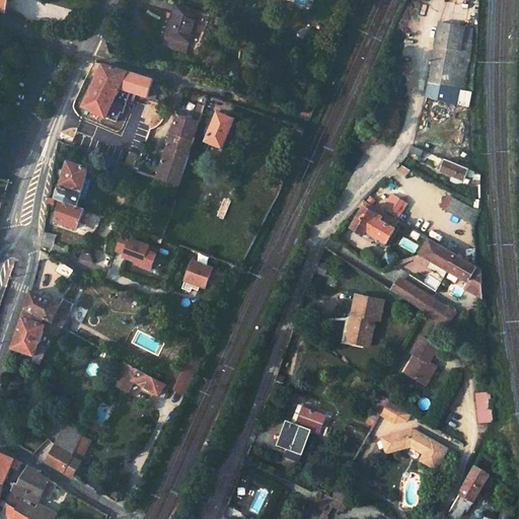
[(0,0),(0,9),(6,13),(8,0),(0,0)]
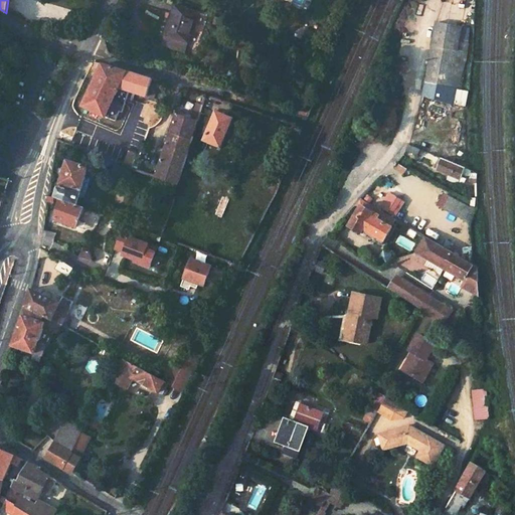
[(174,6),(164,36),(188,45),(198,14),(174,6)]
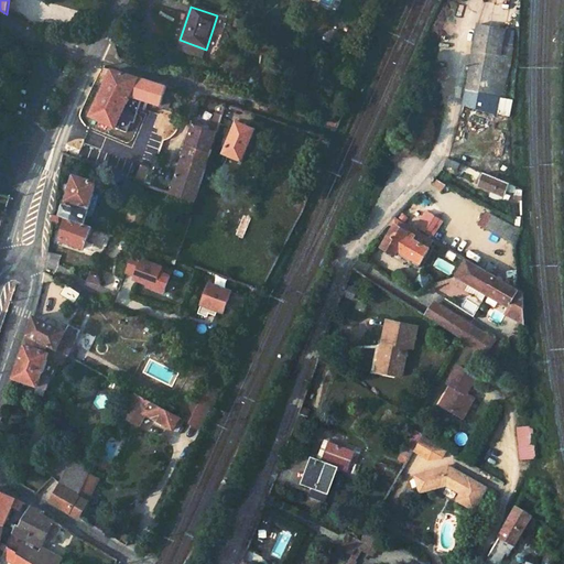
[(468,90),(499,95),(506,96),(513,60),(506,58),(510,29),(480,24),(478,34),(476,45),(474,53),(468,90)]
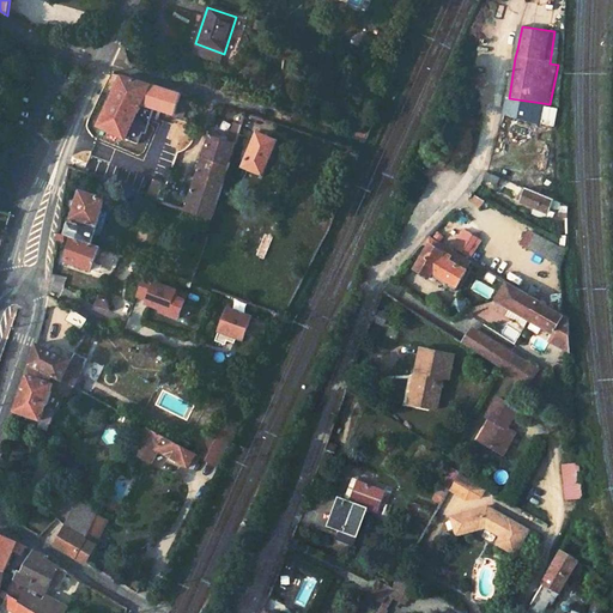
[(550,64),(558,65),(562,31),(554,31),(550,64)]
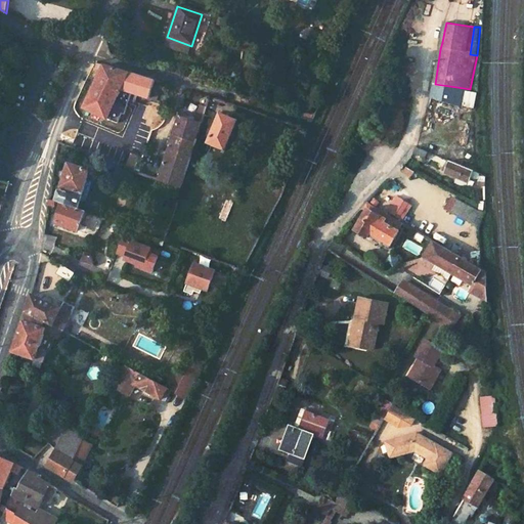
[(104,66),(85,108),(107,120),(121,89),(151,99),(154,94),(149,93),(154,81),(104,66)]
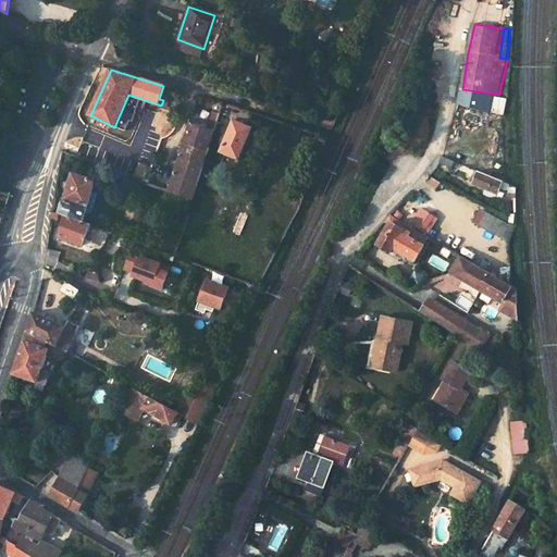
[(491,125),(492,119),(486,118),(484,126),(479,125),(478,133),(493,135),(496,126),(491,125)]
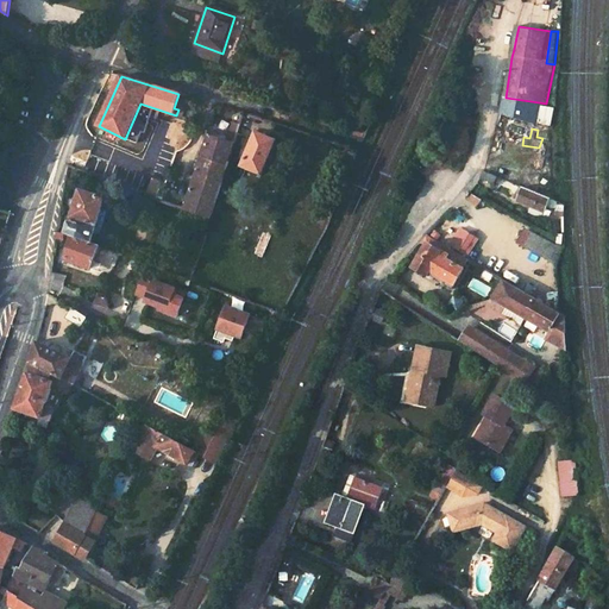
[(233,144),(237,133),(230,131),(226,140),(207,136),(201,157),(225,165),(233,144)]
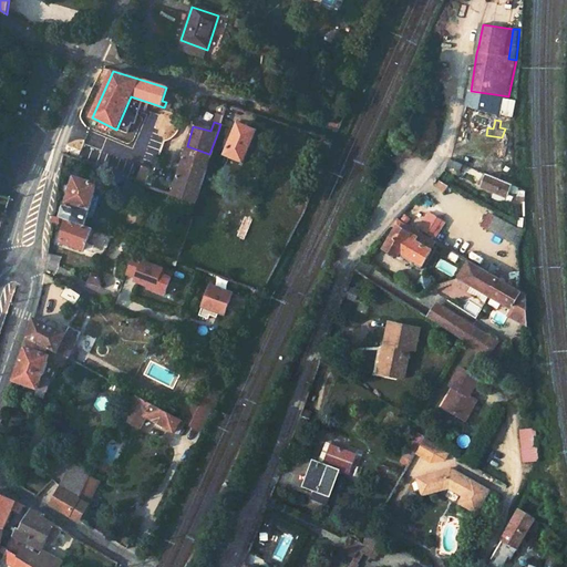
[(238,122),(224,154),(243,162),(257,130),(238,122)]
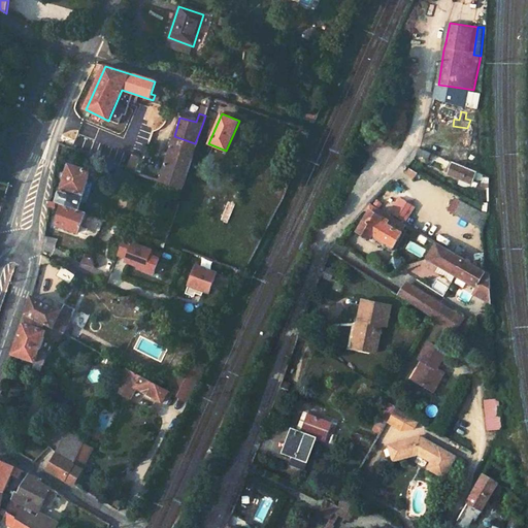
[(194,149),(195,143),(174,136),(167,159),(188,166),(194,149)]
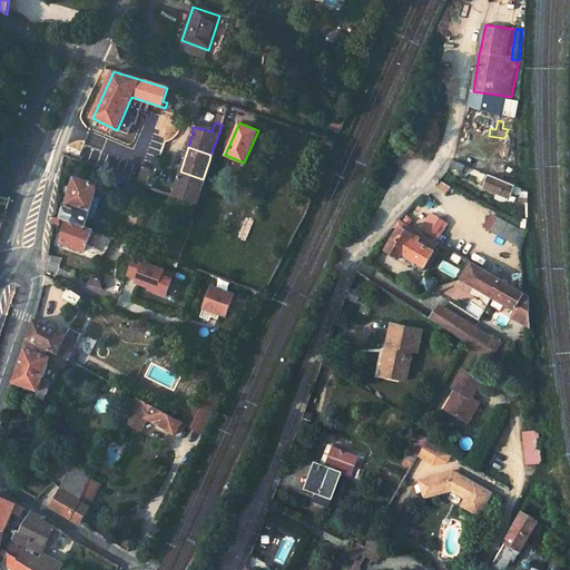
[(78,153),(76,157),(87,161),(90,154),(81,150),(80,154),(78,153)]
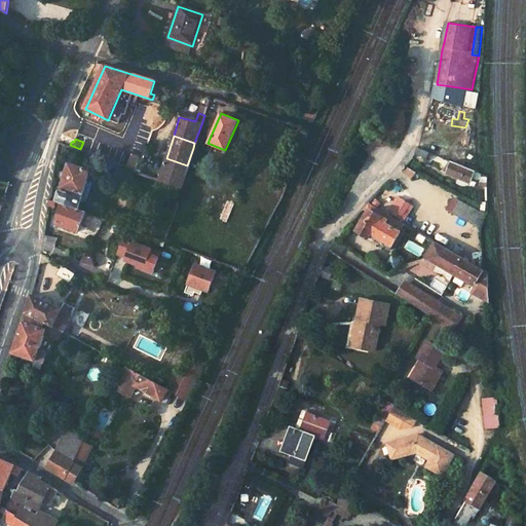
[(429,161),(431,155),(420,150),(417,156),(429,161)]
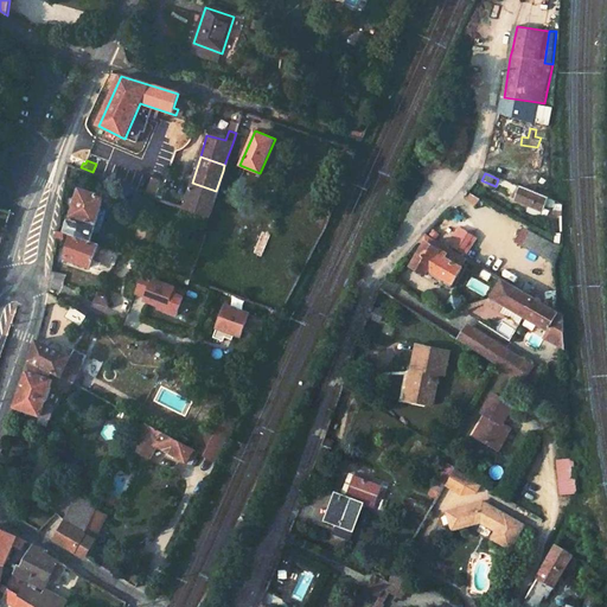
[(157,191),(154,198),(199,215),(208,218),(216,191),(192,183),(186,203),(157,191)]
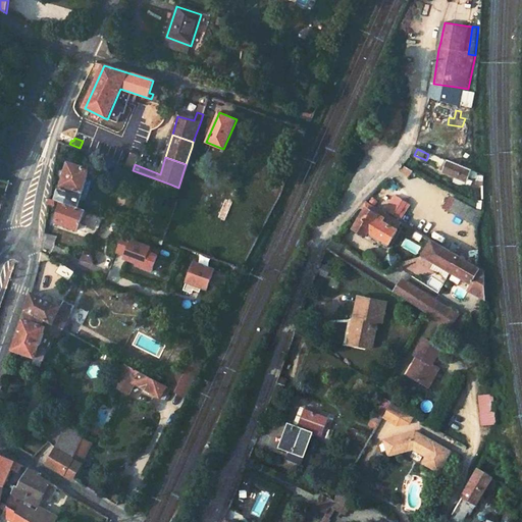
[(89,169),(66,162),(59,187),(67,190),(65,193),(58,190),(56,199),(76,206),(79,200),(81,201),(85,198),(89,183),(89,179),(86,178),(89,169)]
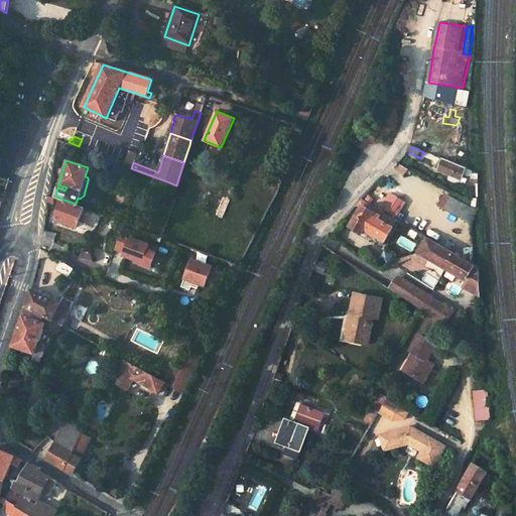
[(445,162),(441,172),(462,182),(464,177),(466,170),(458,166),(445,162)]
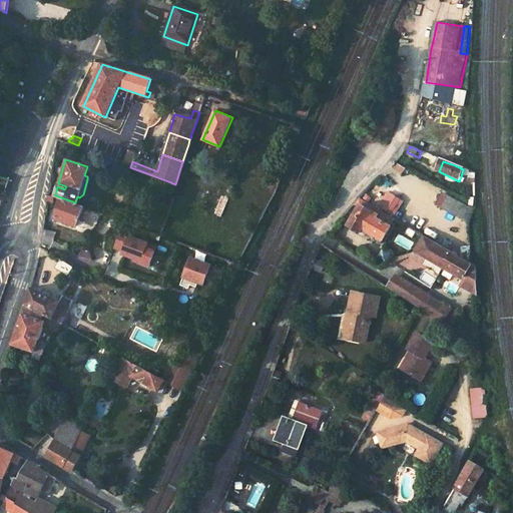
[(471,178),(473,173),(463,169),(461,176),(471,178)]
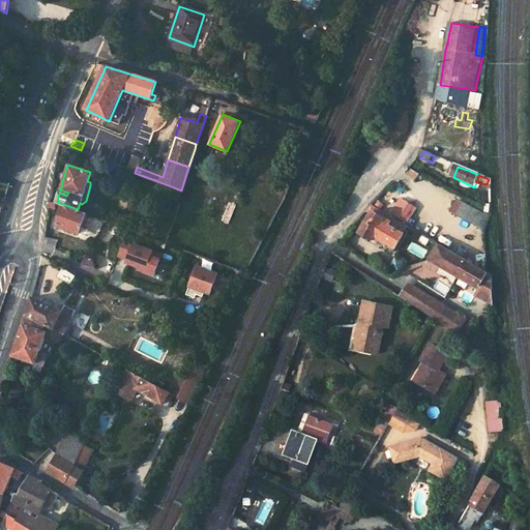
[(181,196),(183,190),(181,190),(174,187),(172,193),(181,196)]
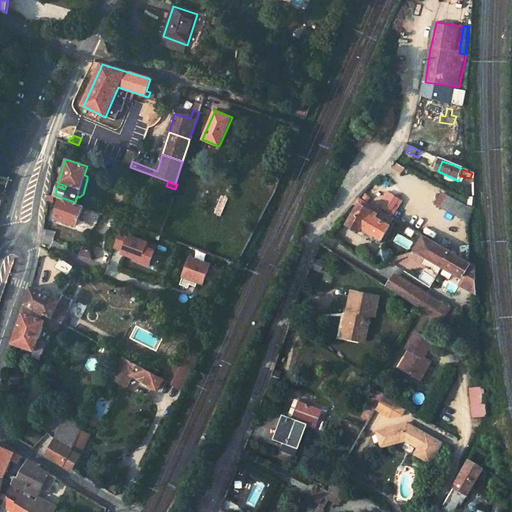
[(393,214),(403,199),(388,190),(379,205),(393,214)]
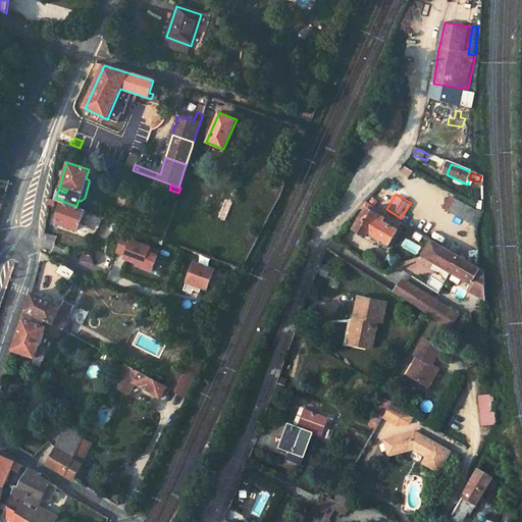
[(445,197),(439,206),(451,212),(456,202),(445,197)]
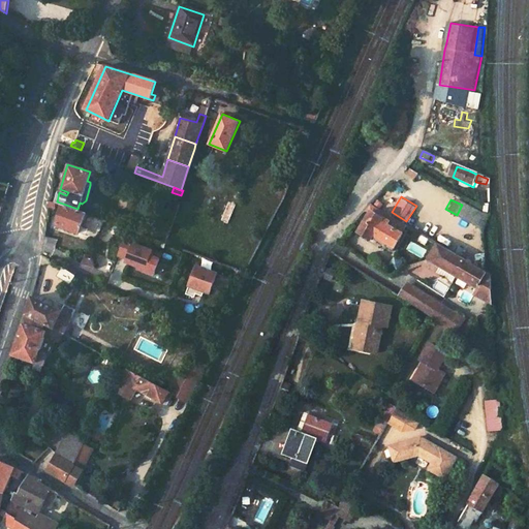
[(227,224),(236,206),(228,203),(220,221),(227,224)]
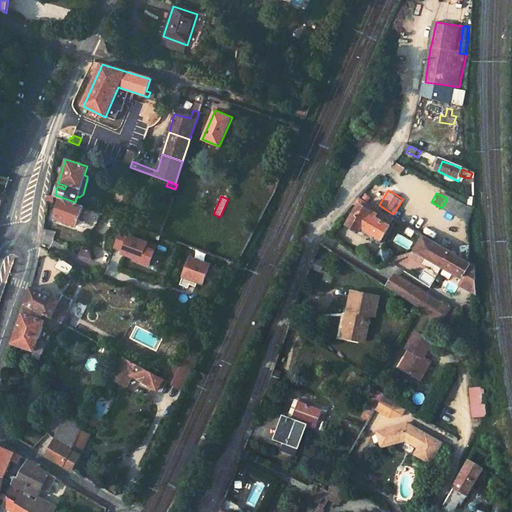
[(59,198),(55,216),(76,224),(82,206),(59,198)]
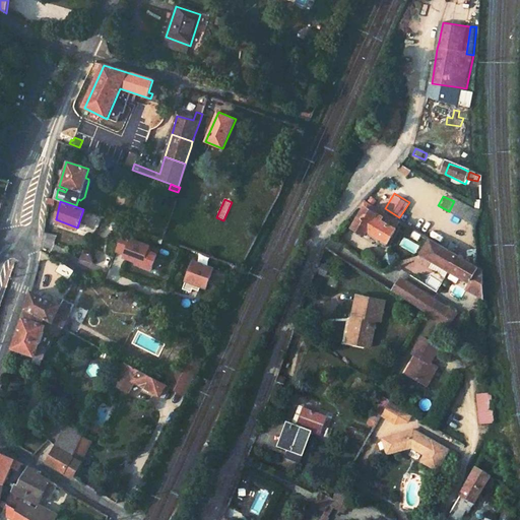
[(398,231),(401,223),(367,203),(363,208),(366,211),(389,222),(387,225),(398,231)]
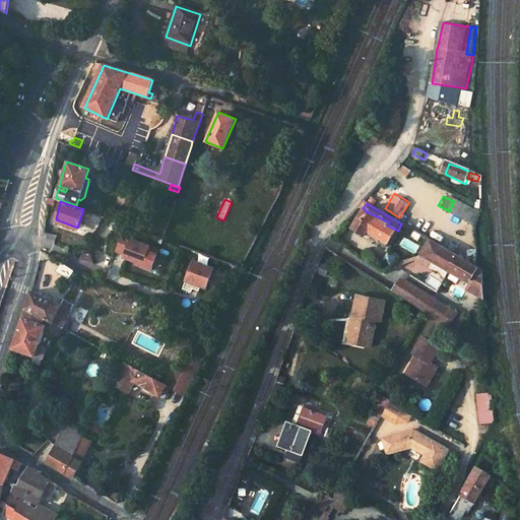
[(366,211),(354,231),(367,237),(369,233),(390,245),(398,231),(387,225),(389,222),(366,211)]
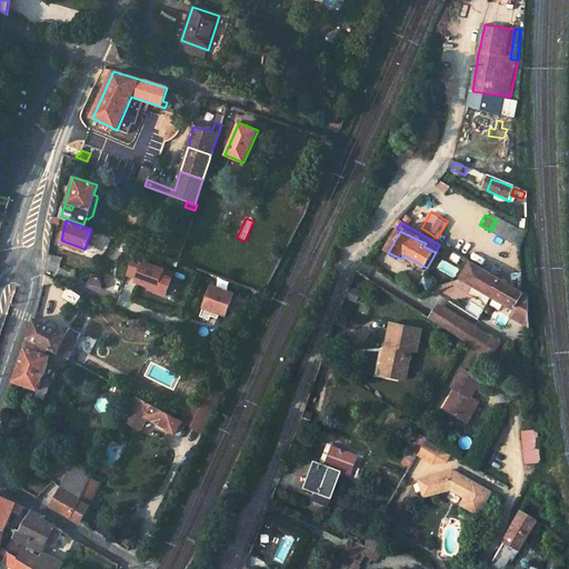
[(168,296),(173,271),(130,261),(126,277),(135,278),(132,287),(168,296)]
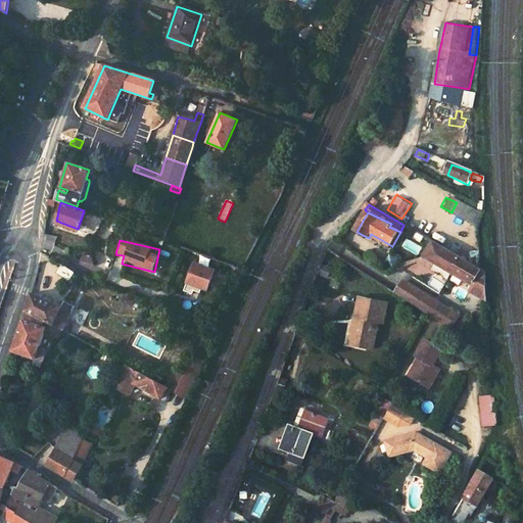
[(427,258),(488,295),(486,273),(477,268),(435,243),(427,258)]
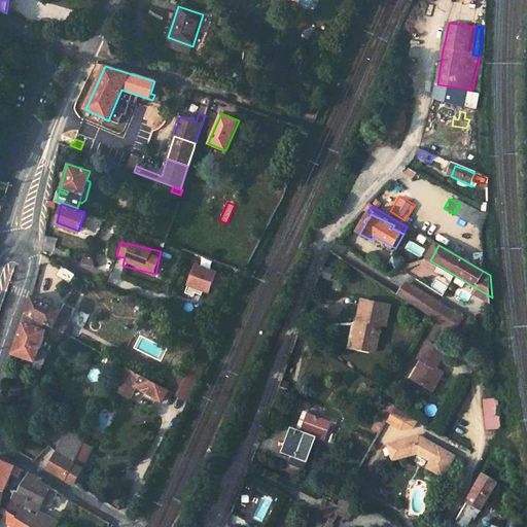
[(73,285),(76,276),(80,268),(69,261),(62,278),(73,285)]
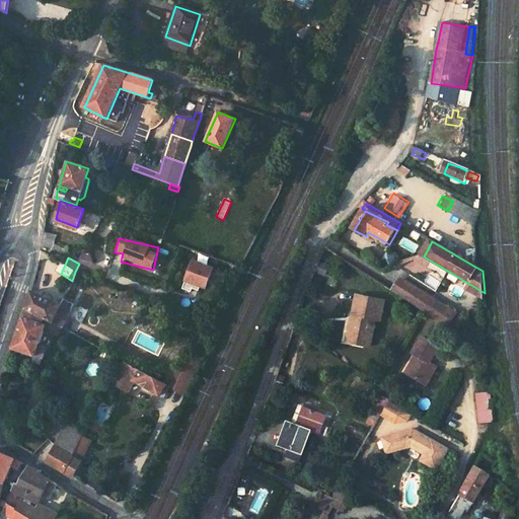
[(191,257),(182,284),(206,290),(214,265),(191,257)]
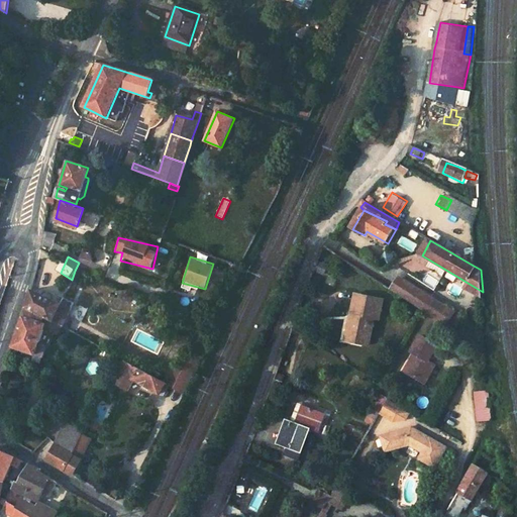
[(315,273),(326,277),(329,268),(318,265),(315,273)]
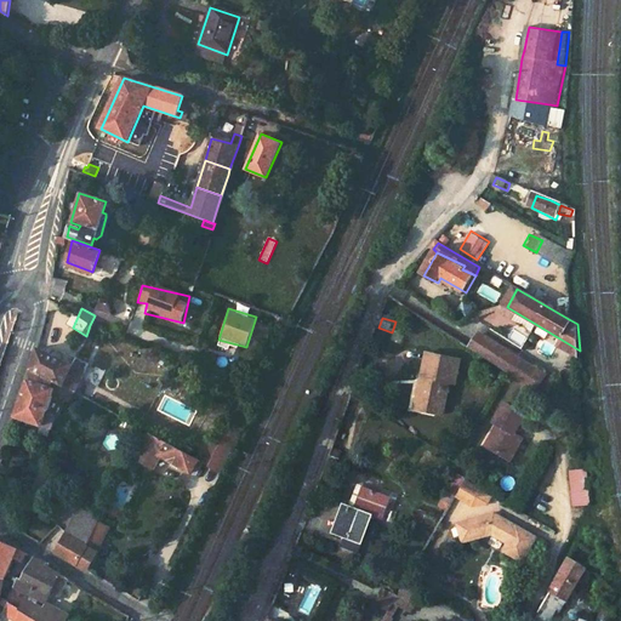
[(479,334),(469,349),(536,393),(546,376),(479,334)]
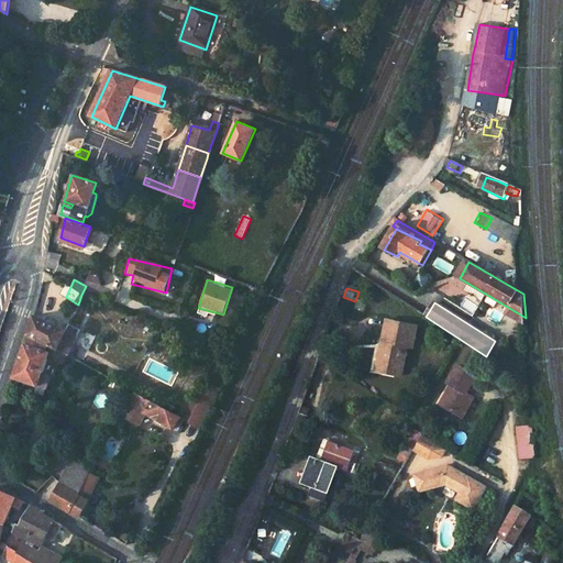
[(77,335),(33,315),(29,334),(66,355),(77,335)]
